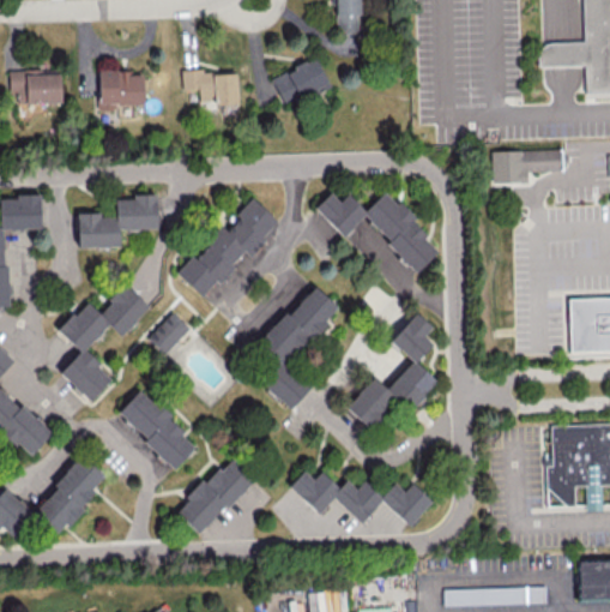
[(361,0),(337,0),(338,36),(362,36),(361,0)]
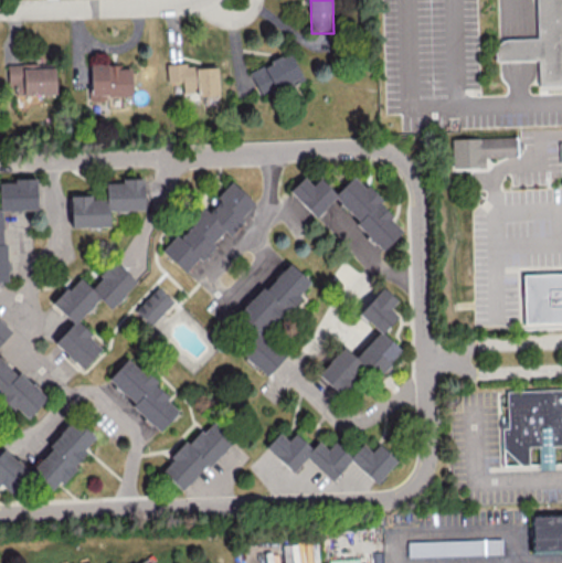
[(561,88),(541,89),(540,63),(522,64),(501,65),(500,54),(502,49),(507,45),(513,43),(521,43),(543,42),(541,0),(561,0),(561,88)]
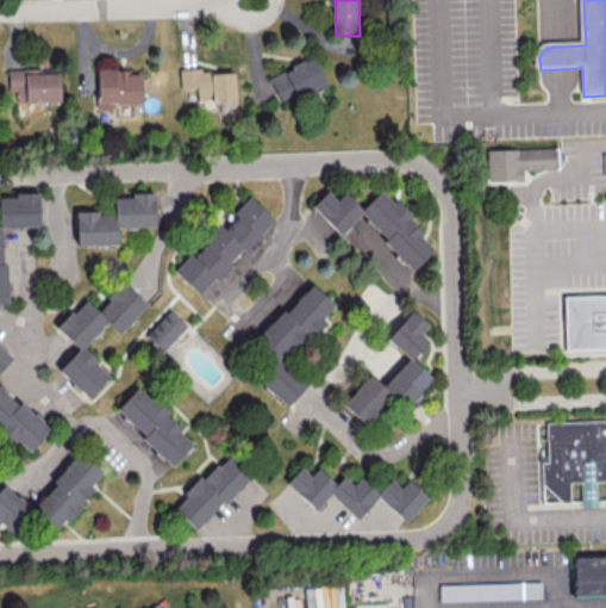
[(272,80),(286,107),(329,85),(314,57),(272,80)]
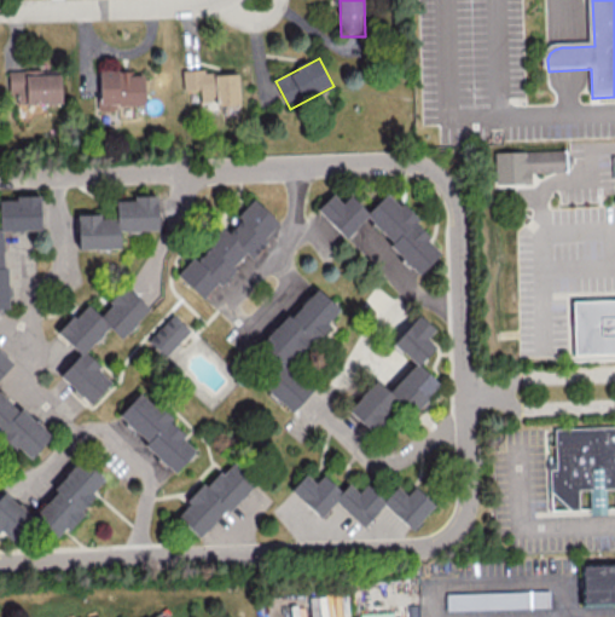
[(64,104),(63,75),(42,75),(42,70),(11,71),(11,97),(19,97),(21,105),(64,104)]
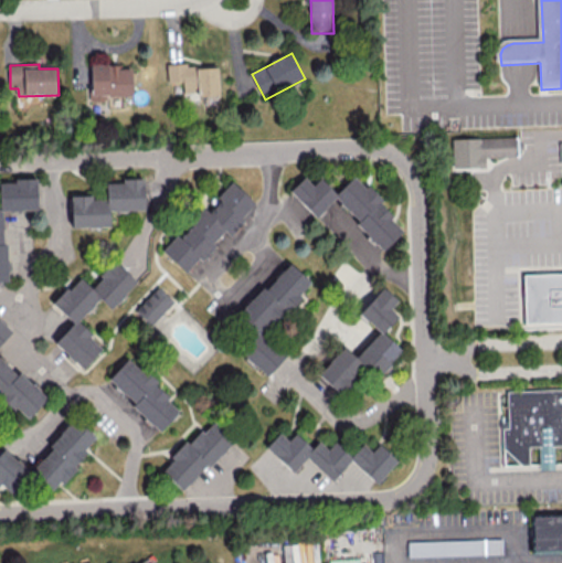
[(134,70),(125,70),(125,66),(93,65),(92,99),(134,101),(134,70)]
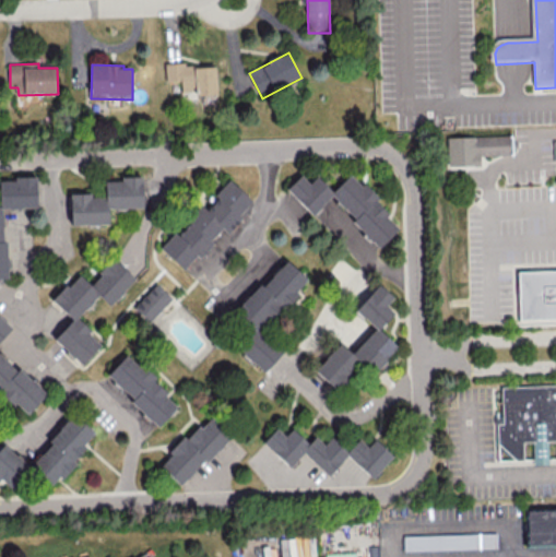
[(219,95),(217,64),(167,67),(168,83),(182,82),(184,96),(219,95)]
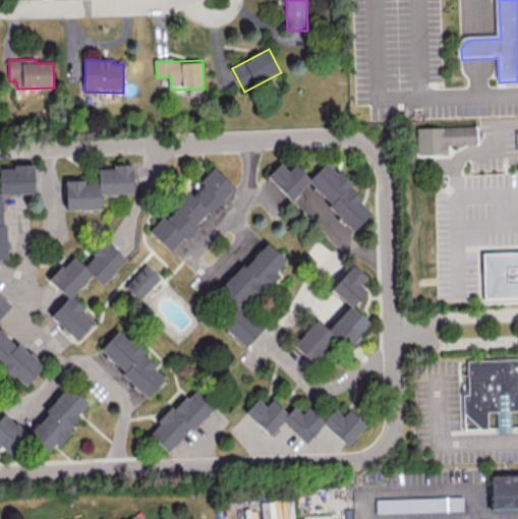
[(419,130),(420,158),(451,158),(450,149),(480,148),(479,128),(419,130)]
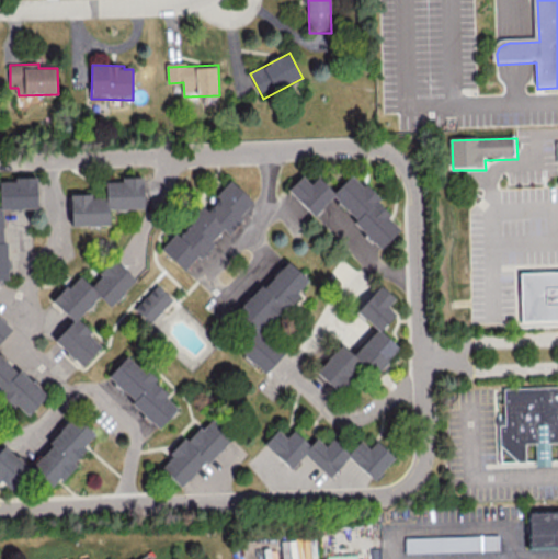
[(316,217),(332,200),(384,249),(405,227),(352,177),(336,193),(320,178),(312,185),(303,177),(289,191),(316,217)]
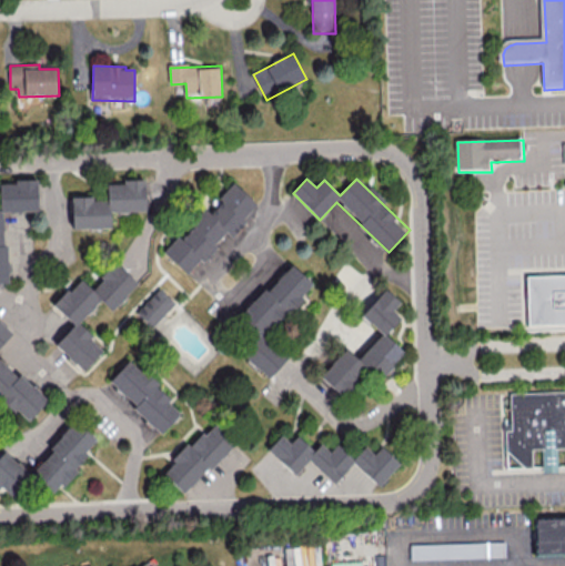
[(148,213),(147,181),(124,181),(124,185),(109,185),(109,201),(96,201),(96,198),(73,199),(74,231),(112,230),(112,213),(148,213)]
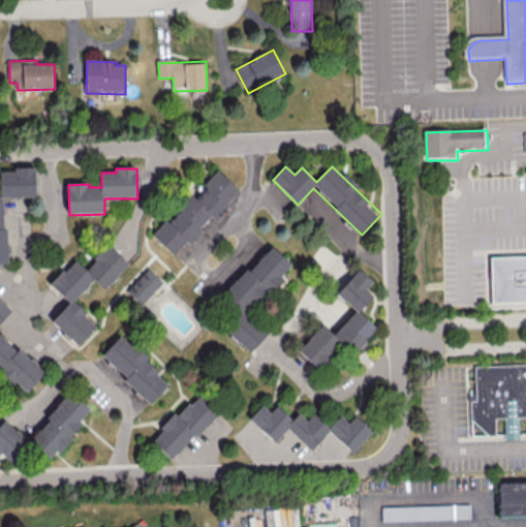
[(36,169),(1,171),(1,198),(36,198),(36,169)]
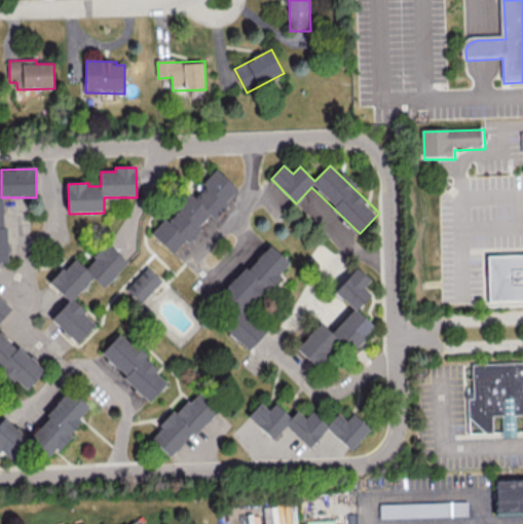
[(240,191),(216,170),(196,193),(193,191),(154,236),(176,256),(211,216),(215,220),(240,191)]
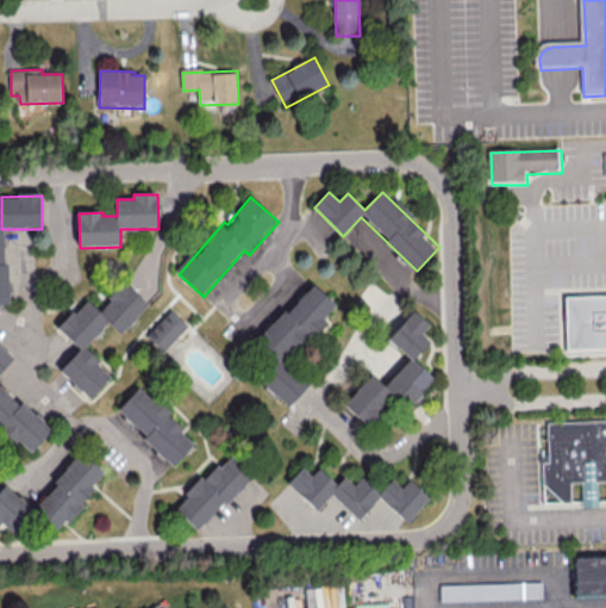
[(149,305),(125,284),(99,311),(87,301),(58,329),(81,351),(60,372),(91,401),(113,377),(85,351),(110,324),(122,335),(149,305)]
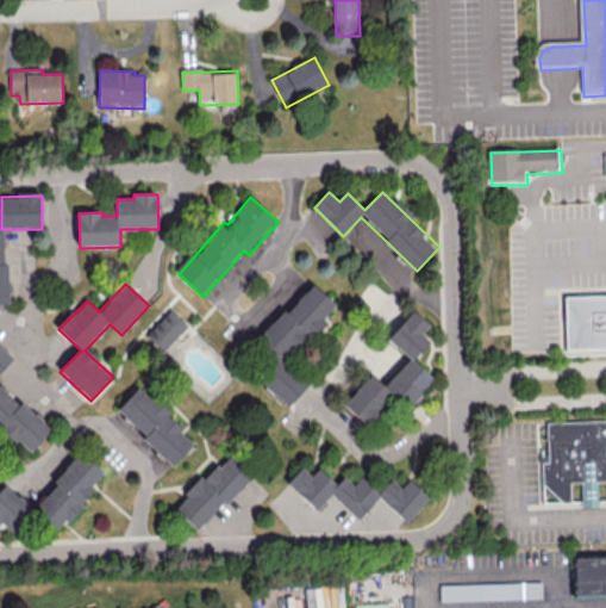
[(289,408),(311,384),(287,364),(337,306),(312,284),(257,346),(275,363),(260,380),(289,408)]
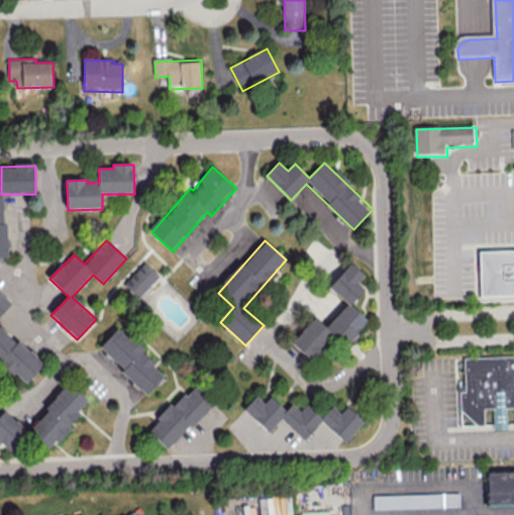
[(513,253),(482,254),(484,298),(513,297),(513,253)]
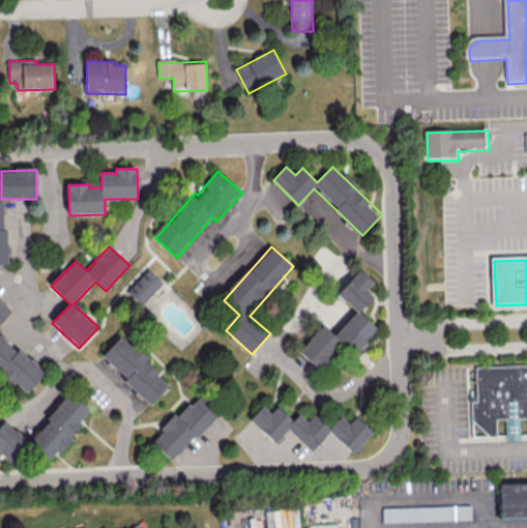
[(143,306),(165,284),(149,269),(128,292),(143,306)]
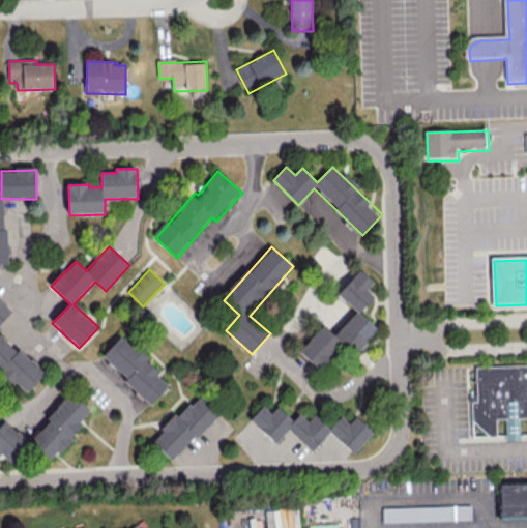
[(299,352),(320,371),(339,351),(344,356),(349,350),(355,355),(379,329),(361,314),(376,297),(369,291),(375,284),(360,270),(339,295),(357,313),(335,336),(324,326),(299,352)]
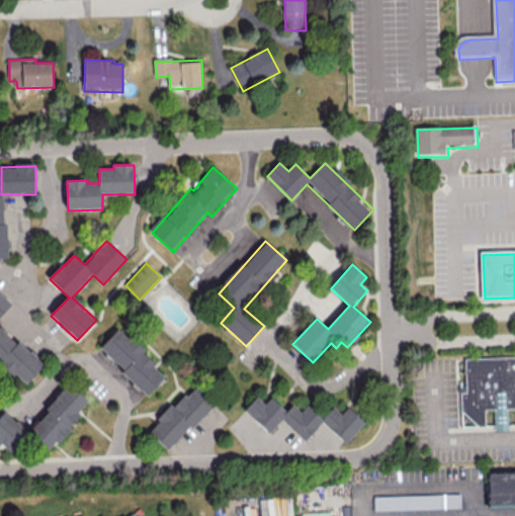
[(0,363),(25,388),(45,367),(0,326),(0,363)]
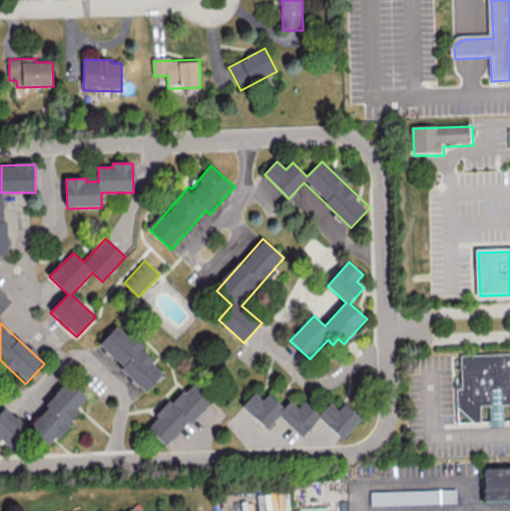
[(147,392),(166,371),(116,327),(98,347),(147,392)]
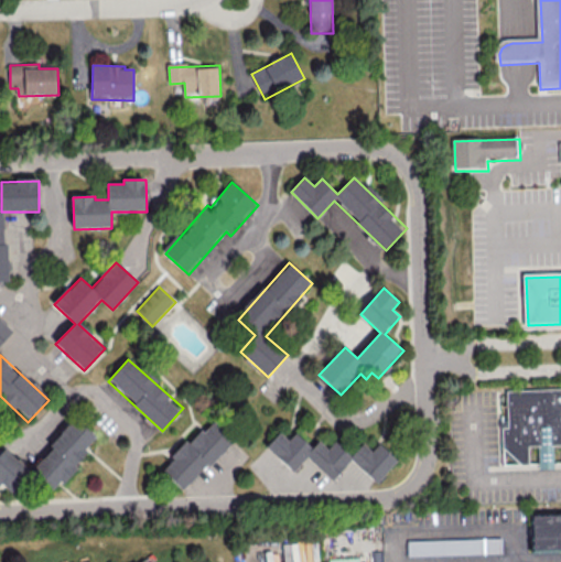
[(508,392),(560,390),(560,447),(556,447),(557,471),(542,471),(541,449),(531,449),(531,467),(524,467),(505,451),(504,430),(510,430),(508,392)]
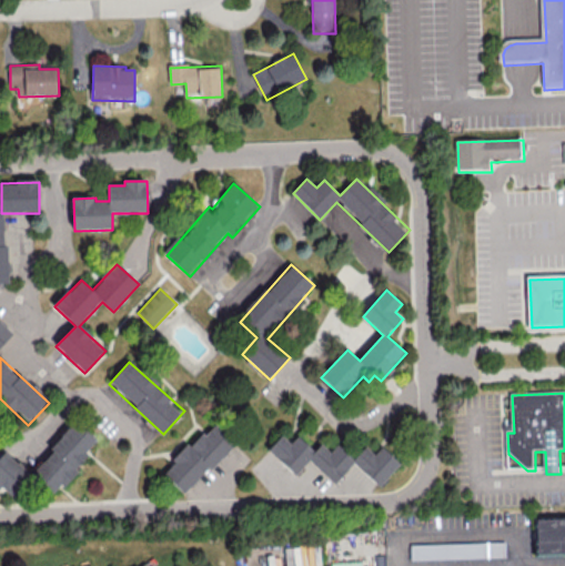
[(100,445),(78,424),(30,474),(52,496),(100,445)]
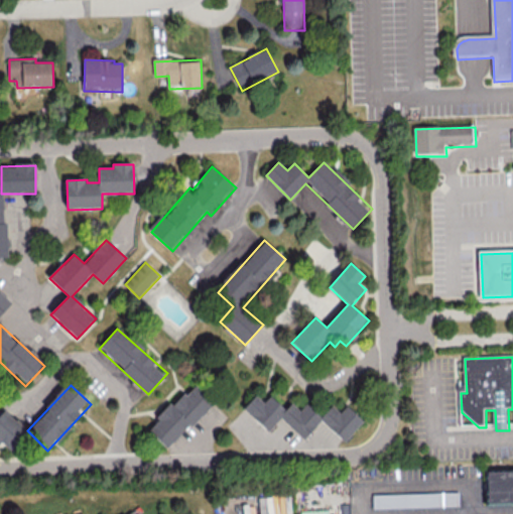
[(169,451),(214,404),(194,385),(149,431),(169,451)]
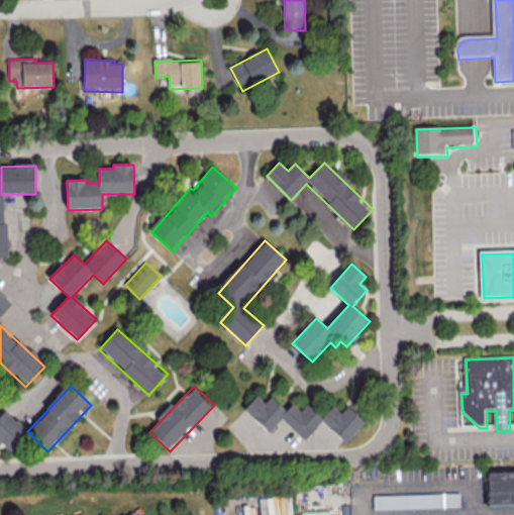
[(346,444),(366,423),(347,407),(341,414),(333,407),(325,416),(310,403),(302,412),(293,404),(287,411),(272,398),(266,404),(258,396),(244,411),(270,433),(282,420),(306,441),(322,422),(346,444)]
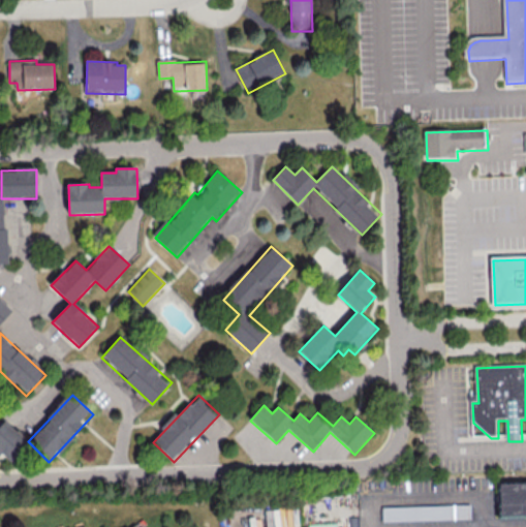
[(0,453),(1,453),(12,464),(31,445),(6,421),(0,427),(0,453)]
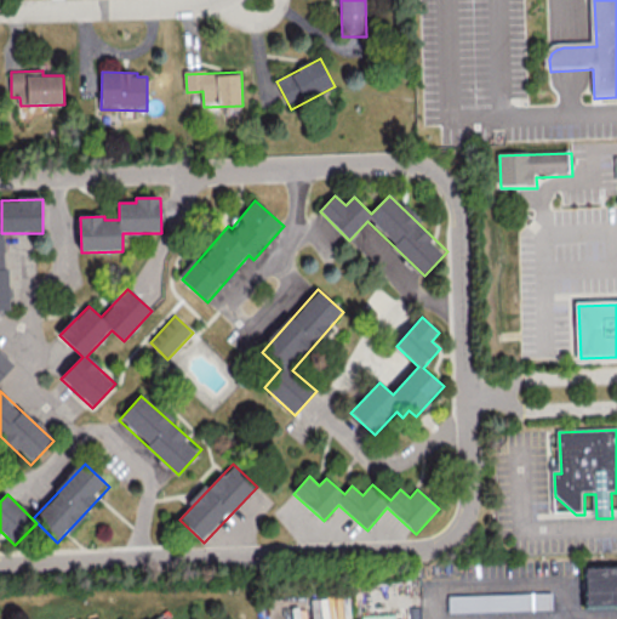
[(616,572),(588,573),(589,609),(616,608),(616,572)]
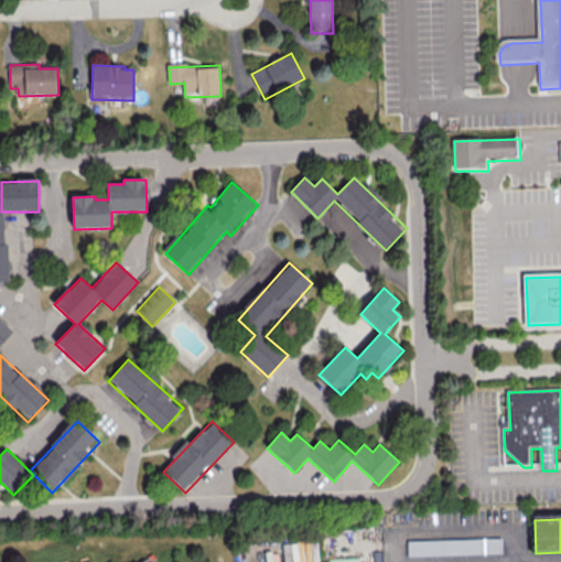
[(504,554),(504,539),(409,541),(409,557),(504,554)]
